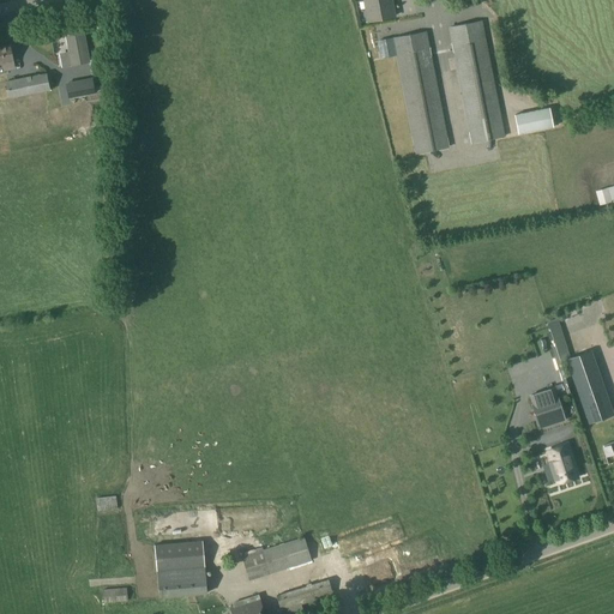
[(353,0),(355,12),(362,11),(360,0),(353,0)]
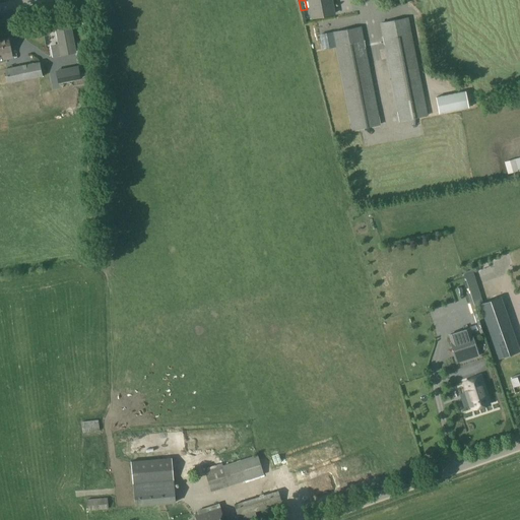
[(312,7),(313,17),(333,13),(330,0),(307,0),(309,8),(312,7)]
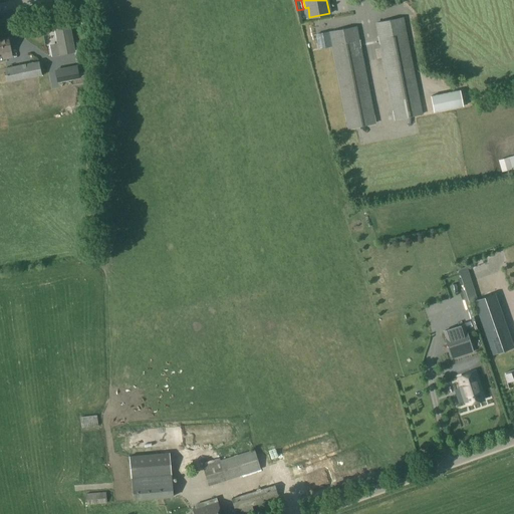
[(395,119),(423,114),(404,17),(375,22),(395,119)]
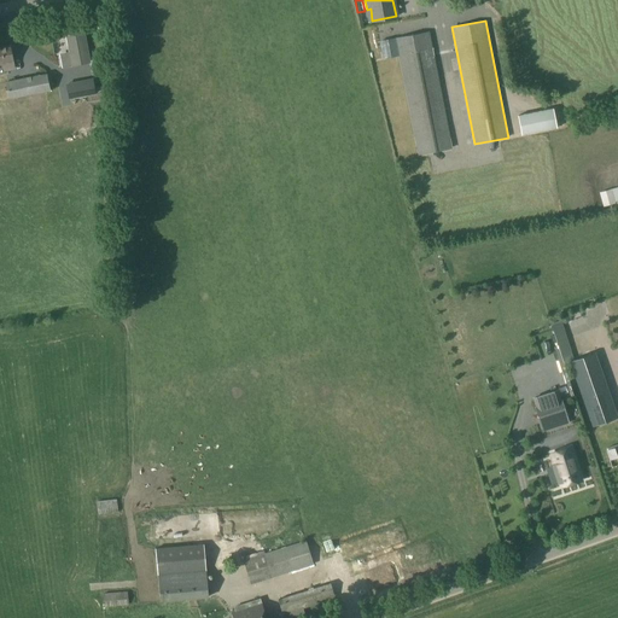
[(453,149),(430,31),(378,41),(382,60),(398,57),(418,156),(453,149)]
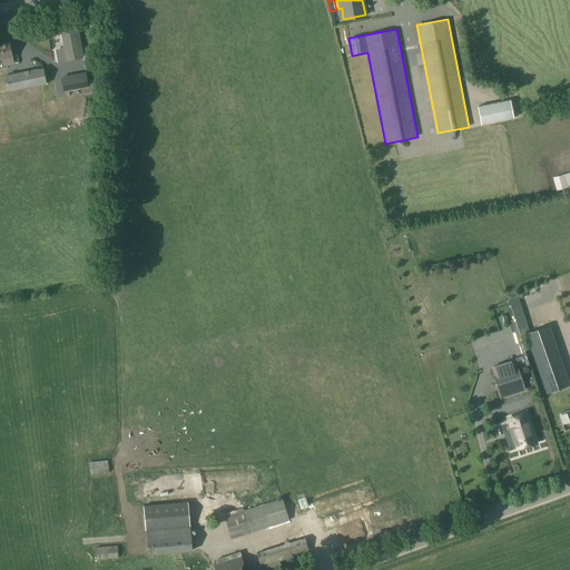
[(66,48),(58,49),(60,59),(84,55),(79,30),(64,32),(66,48)]
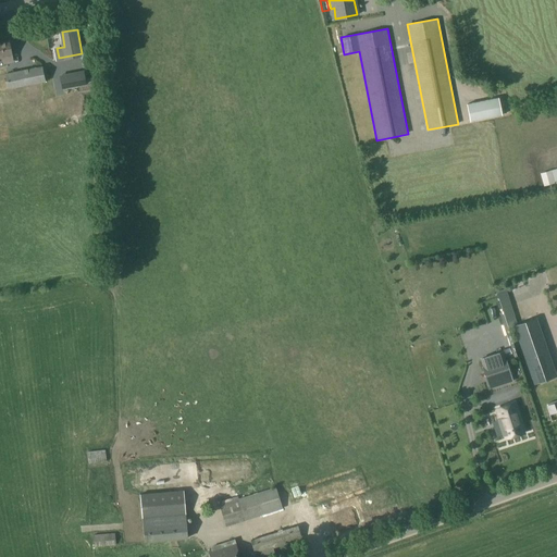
[(9,41),(0,42),(0,57),(2,57),(4,63),(13,61),(9,41)]
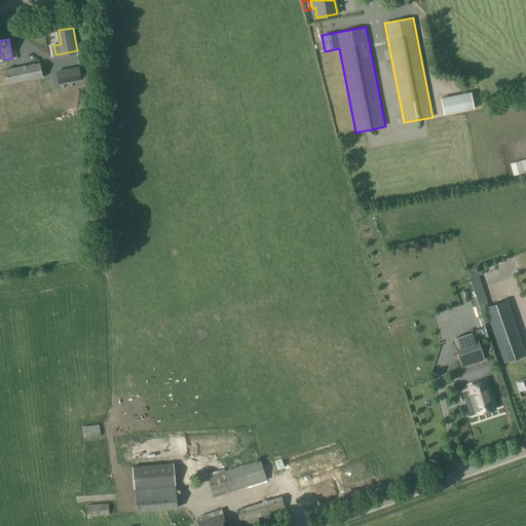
[(80,52),(52,57),(54,67),(82,63),(80,52)]
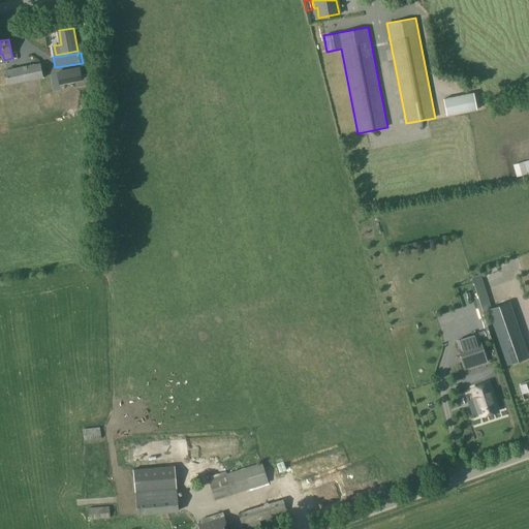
[(37,79),(43,78),(39,63),(5,69),(7,85),(28,81),(37,79)]
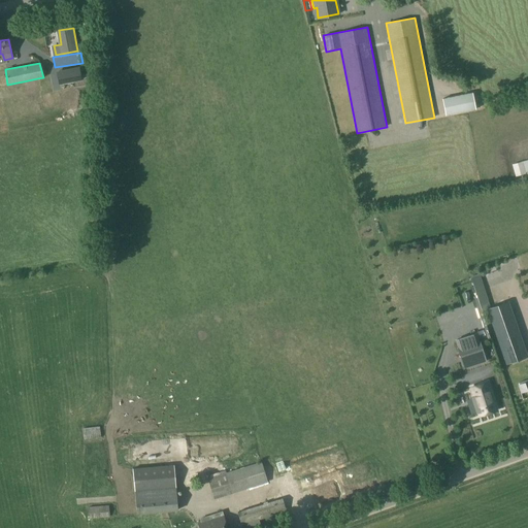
[(80,66),(59,70),(60,79),(83,75),(80,66)]
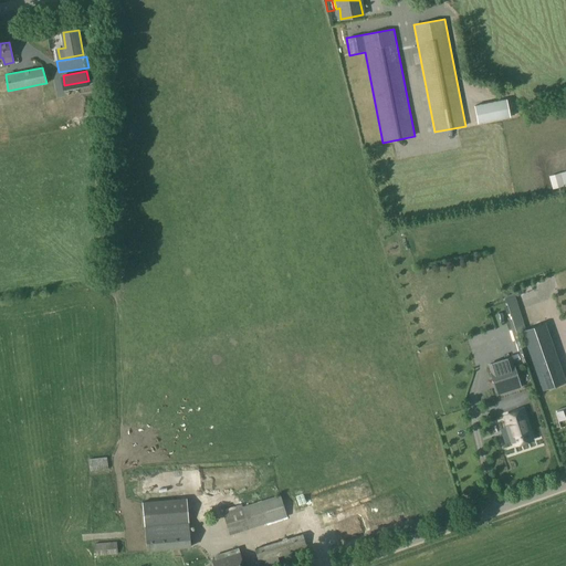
[(470,98),(474,117),(507,109),(503,92),(470,98)]
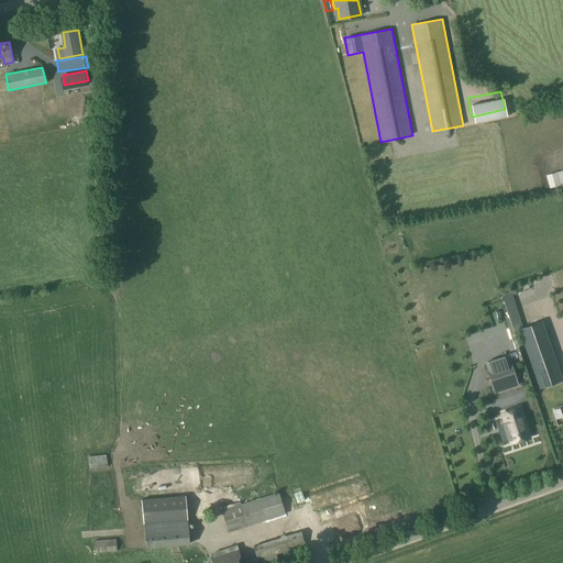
[(562,152),(553,154),(560,185),(562,184),(562,152)]
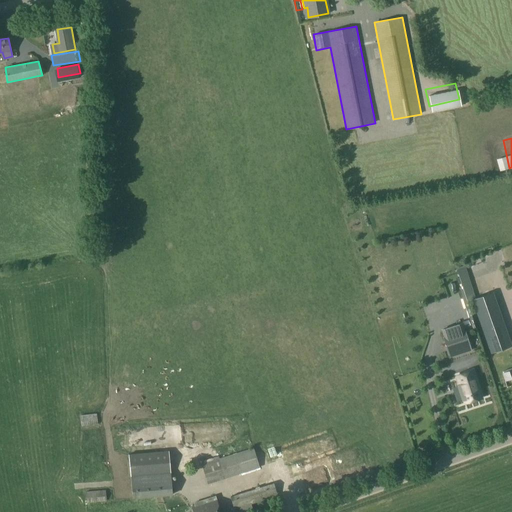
[(495,164),(506,163),(504,151),(494,152),(495,164)]
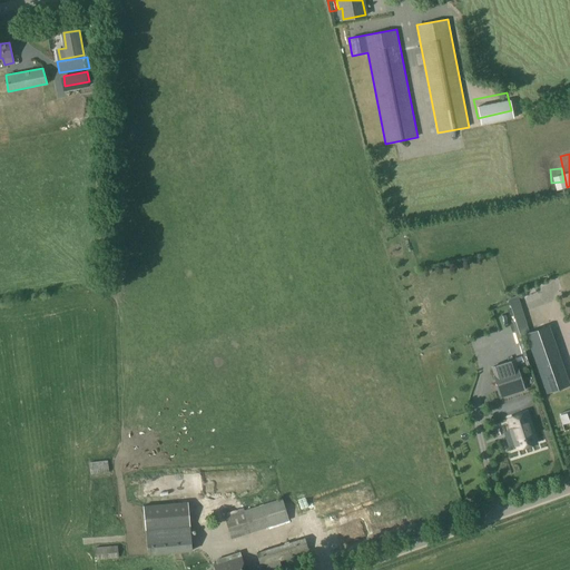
[(549,325),(528,332),(548,390),(569,383),(549,325)]
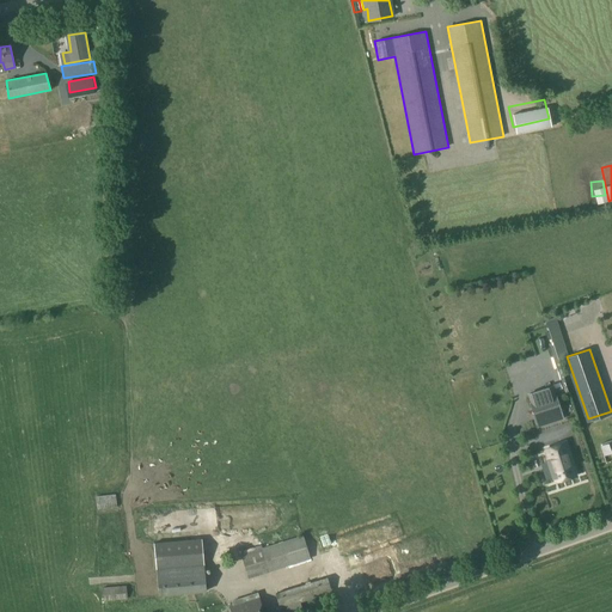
[(563,418),(555,396),(531,404),(538,427),(563,418)]
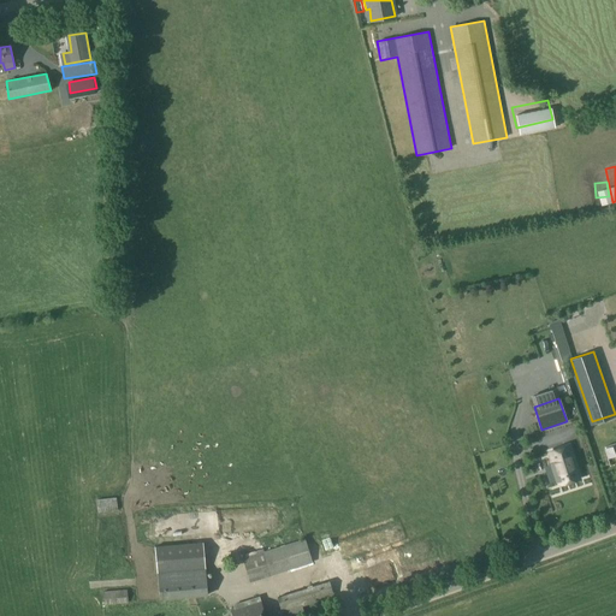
[(579,446),(558,454),(569,486),(590,479),(579,446)]
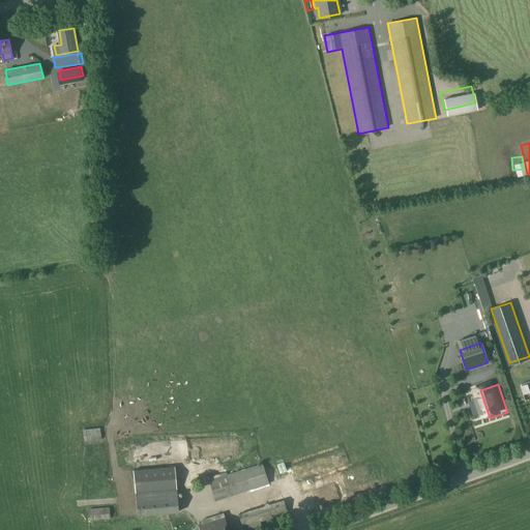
[(101,439),(100,428),(84,430),(85,441),(101,439)]
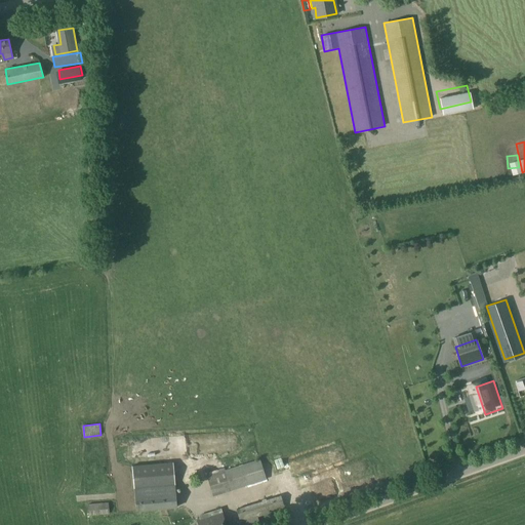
[(259,458),(206,476),(213,496),(267,479),(259,458)]
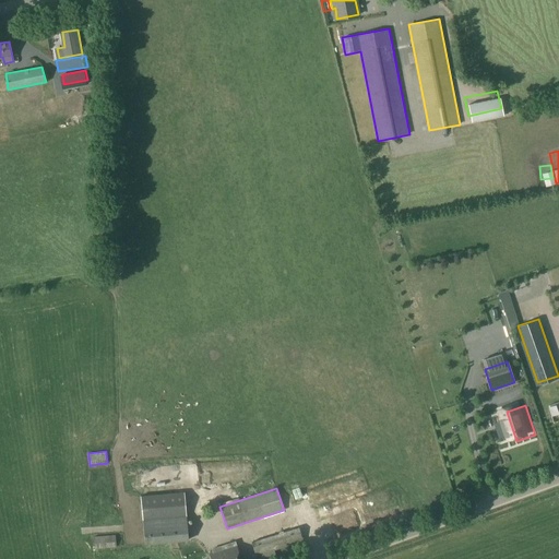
[(185,492),(141,497),(145,545),(188,540),(185,492)]
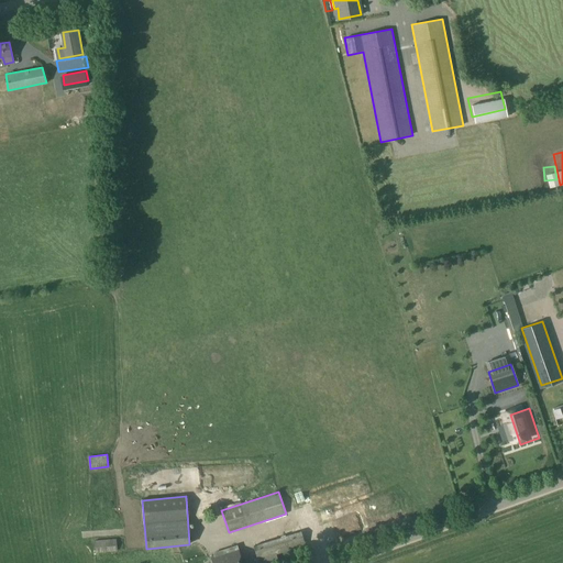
[(299,526),(252,541),(257,560),(305,545),(299,526)]
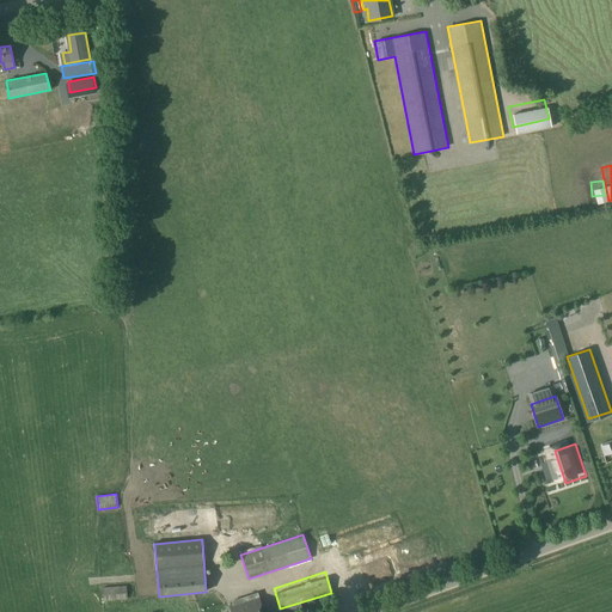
[(126,586),(103,587),(104,600),(128,599),(126,586)]
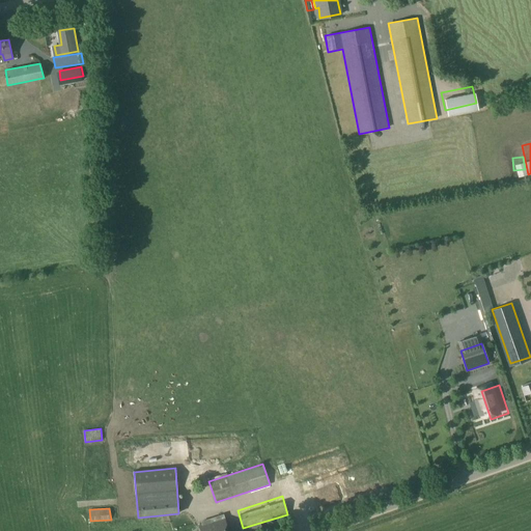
[(186,510),(179,522),(195,530),(202,520),(186,510)]
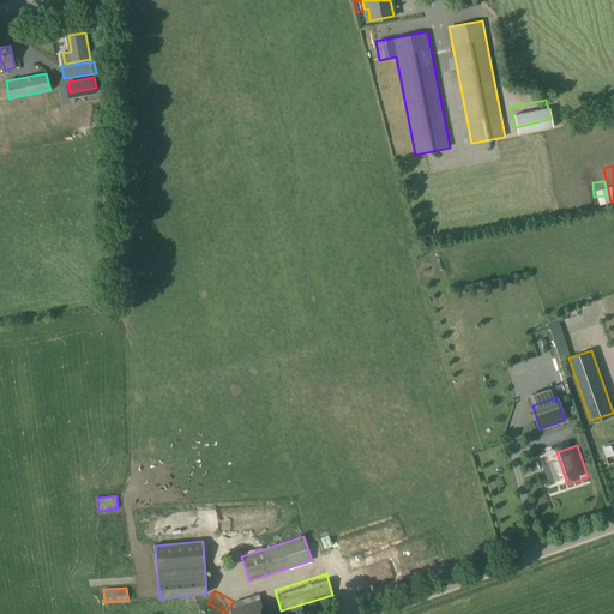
[(264,613),(260,599),(230,607),(232,613),(264,613)]
